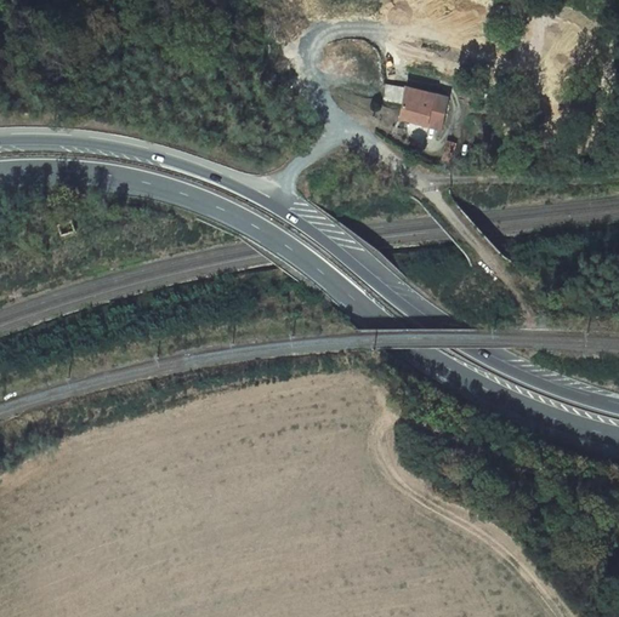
[(459,91),(480,95),(481,86),(461,83),(459,91)]
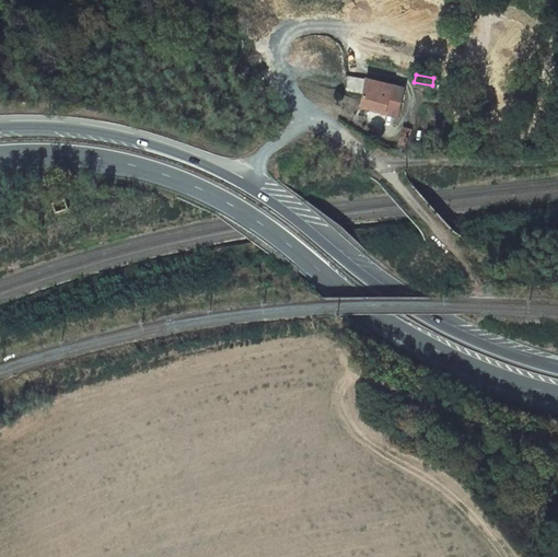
[(396,114),(404,86),(365,77),(359,104),(384,111),(396,114)]
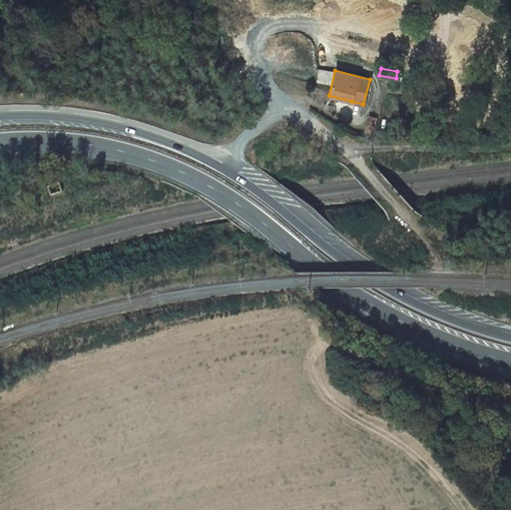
[(294,72),(289,83),(297,88),(302,76),(294,72)]
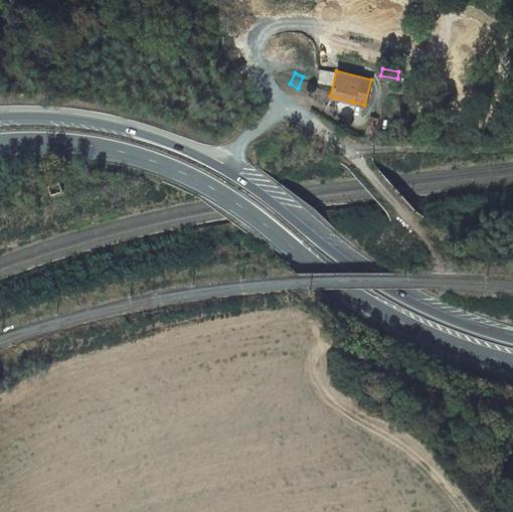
[(353,102),(330,96),(329,100),(352,106),(353,102)]
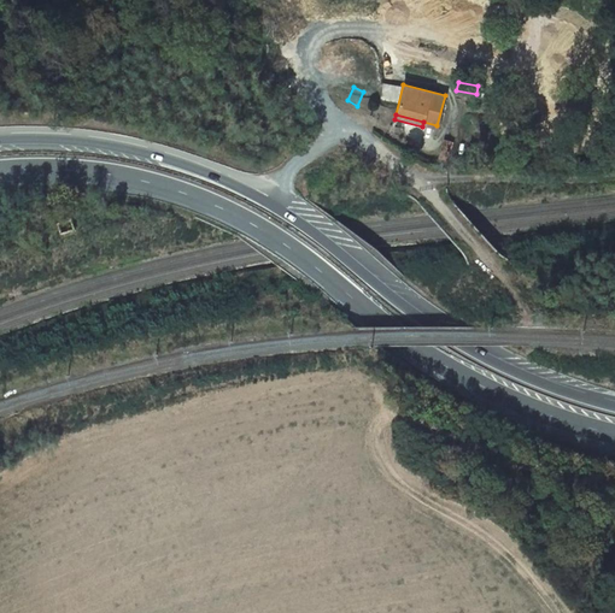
[(57,222),(60,233),(74,228),(70,217),(57,222)]
